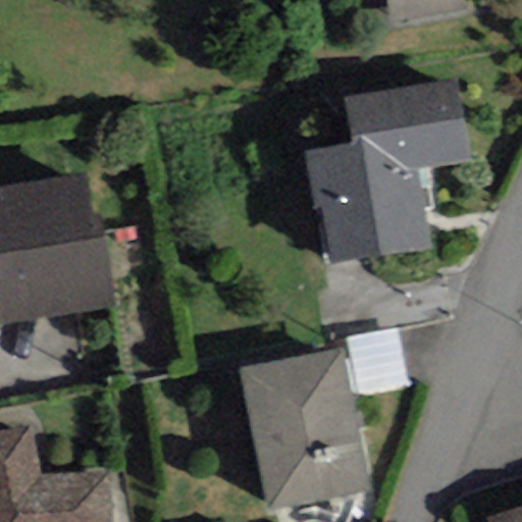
[(384,0),(390,29),(466,14),(463,0),(384,0)]
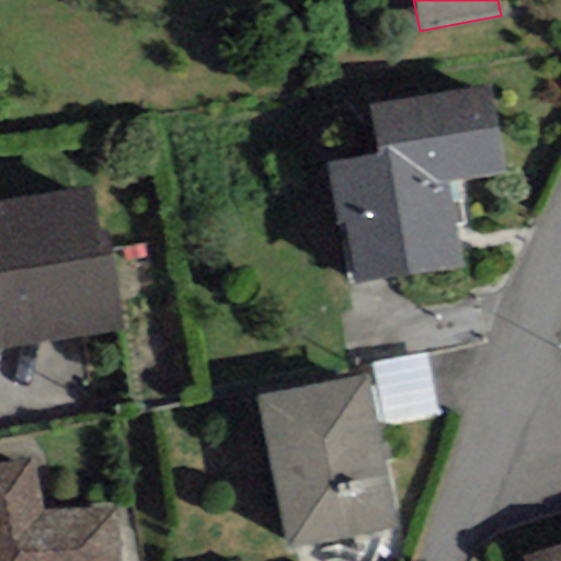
[(355,285),(462,267),(448,183),(505,173),(490,84),(367,104),(376,155),(325,163),(336,225),(344,224),(355,285)]
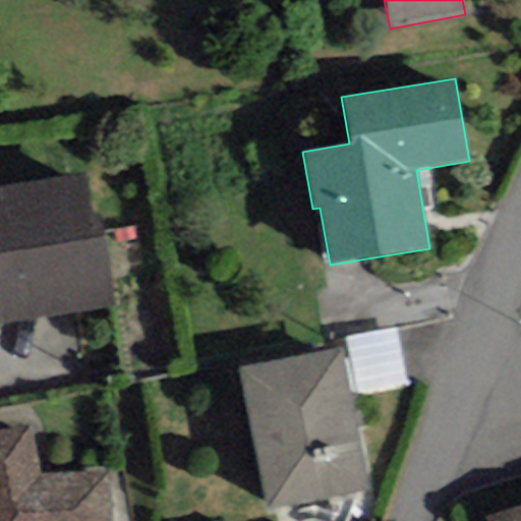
[(0,325),(114,306),(99,216),(91,218),(83,172),(0,185),(0,325)]
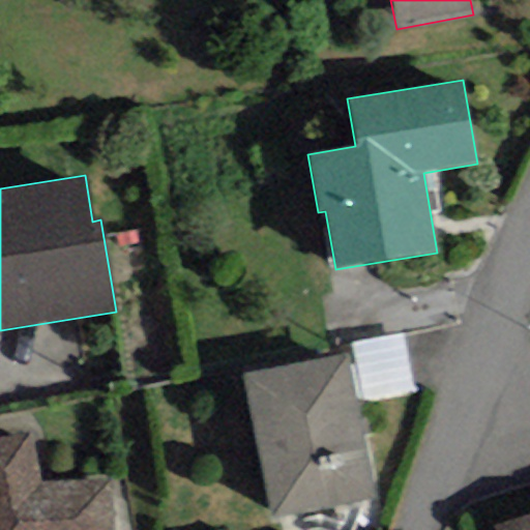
[(402,333),(351,344),(363,404),(415,393),(402,333)]
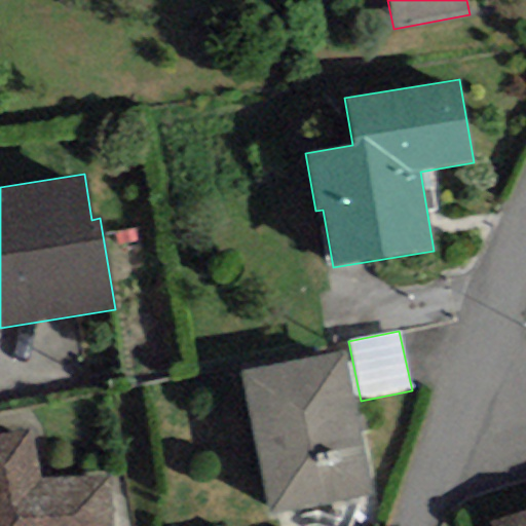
[(373,494),(344,352),(241,373),(270,515),(373,494)]
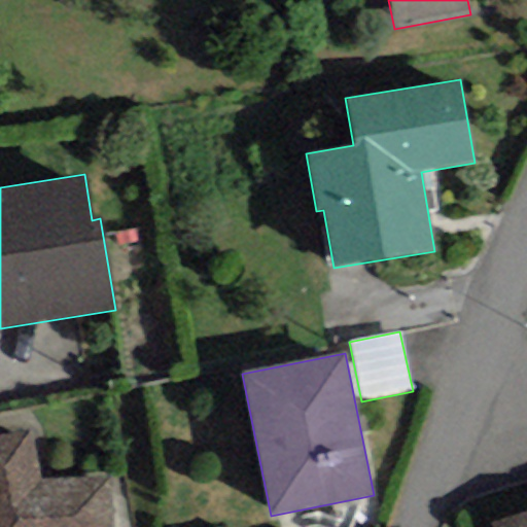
[(0,526),(112,526),(110,477),(40,480),(32,430),(0,435),(0,526)]
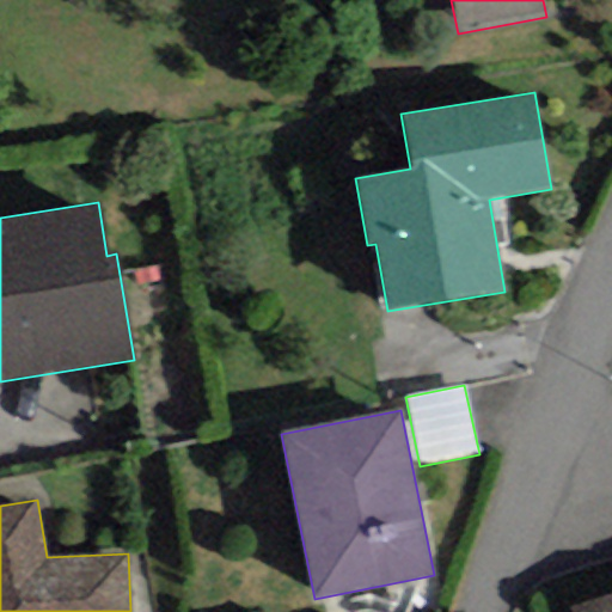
[(570,611),(611,611),(611,597),(570,610),(570,611)]
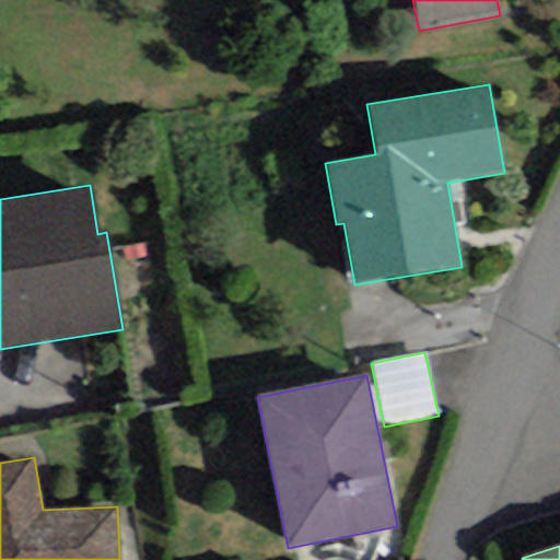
All buildings are outlined.
